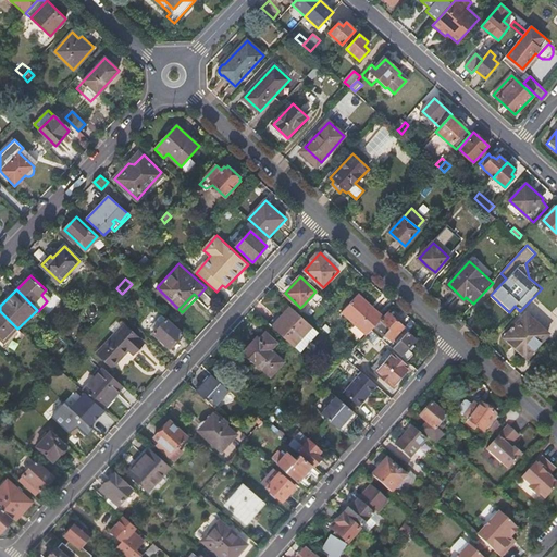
[(364,338),(372,330),(382,319),(374,311),(358,296),(339,314),(364,338)]
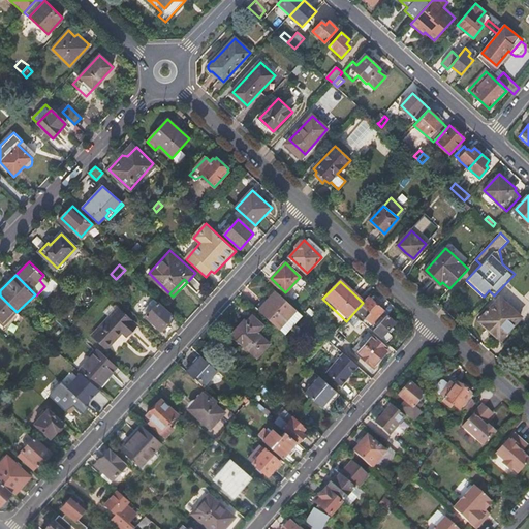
[(297,310),(273,288),(268,294),(270,297),(257,309),(279,329),(297,310)]
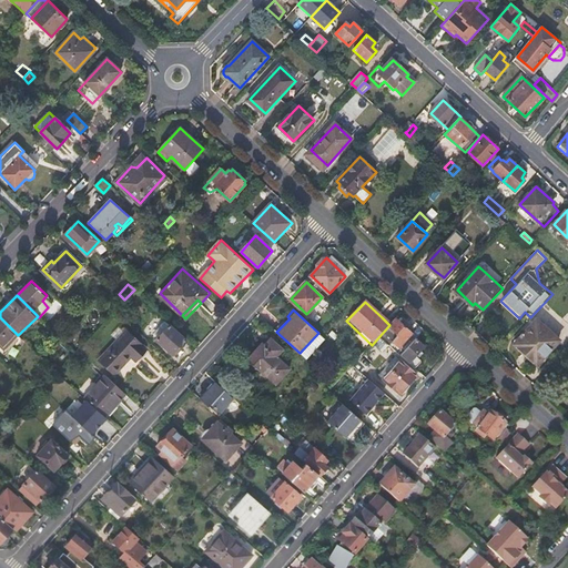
[(389,325),(392,322),(384,314),(382,317),(389,325)]
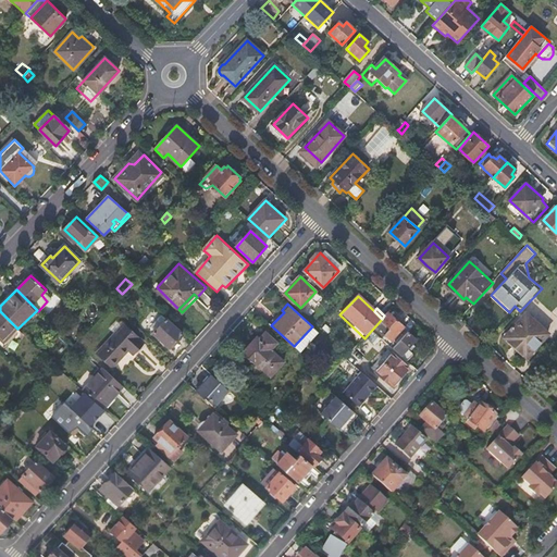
[(17,329),(0,311),(0,338),(3,342),(17,329)]
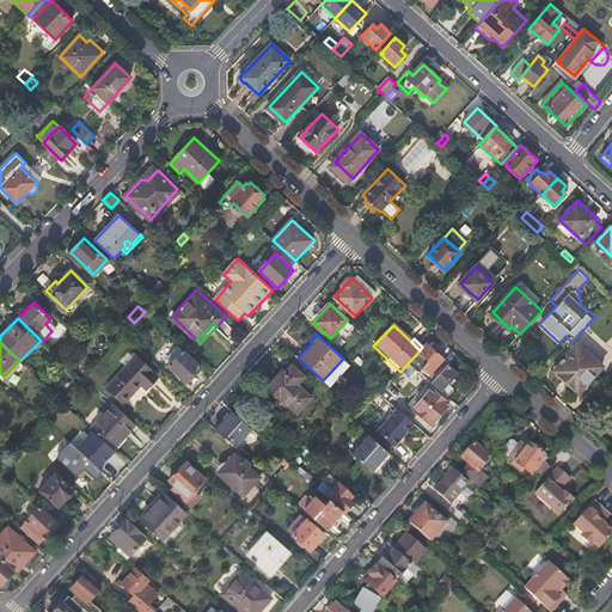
[(445,360),(427,342),(422,347),(420,350),(429,361),(423,367),(432,374),(445,360)]
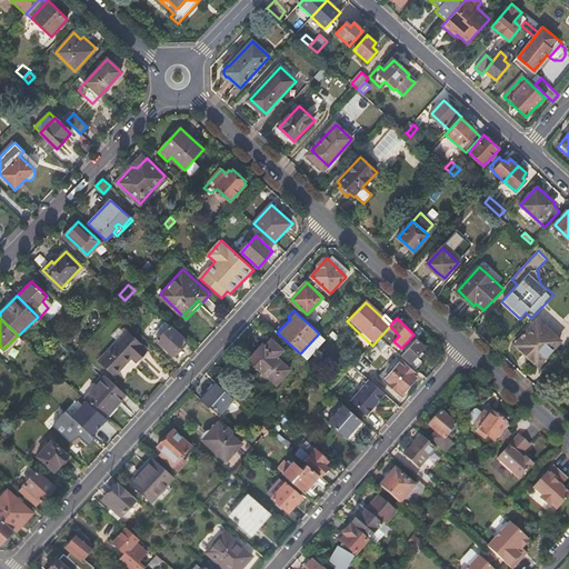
[(538,319),(516,343),(538,365),(560,340),(538,319)]
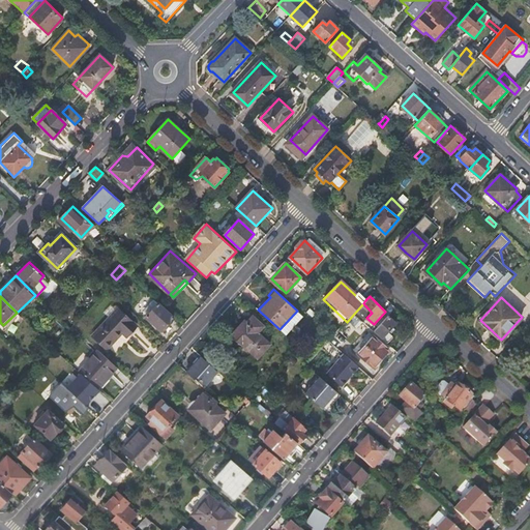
[(158,304),(146,317),(160,330),(173,318),(158,304)]
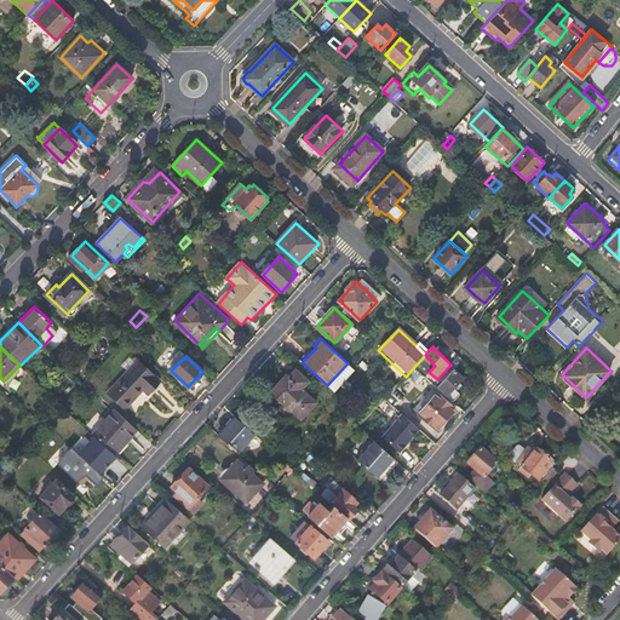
[(139,359),(108,391),(126,408),(145,389),(150,394),(162,380),(139,359)]
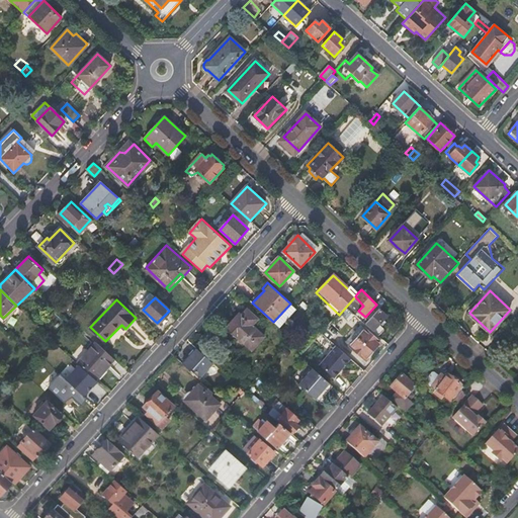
[(296,309),(290,304),(273,322),(279,327),(296,309)]
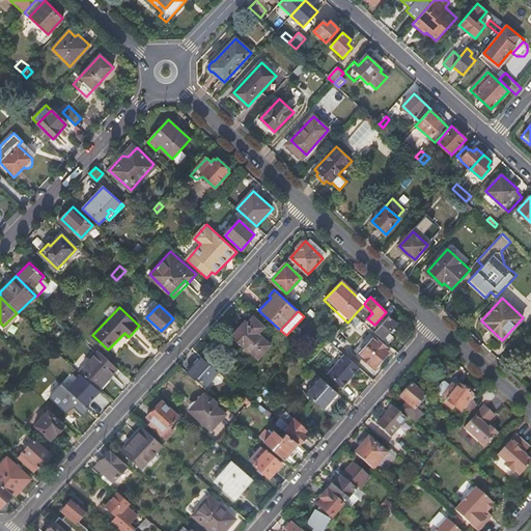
[(364,323),(355,314),(347,323),(357,331),(364,323)]
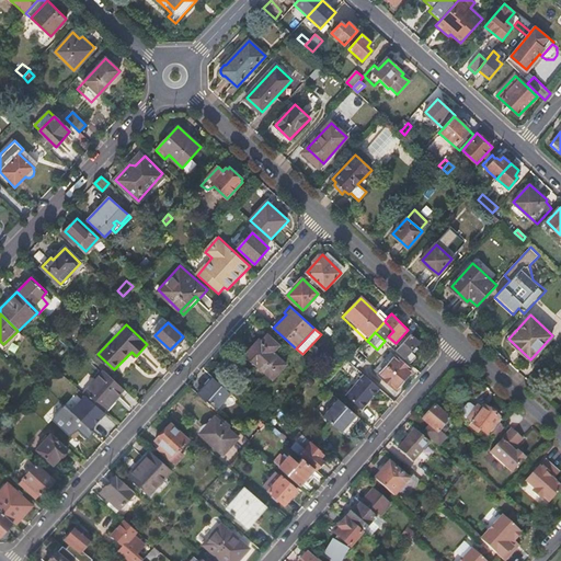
[(260,339),(244,356),(258,367),(259,366),(273,379),(287,364),(274,352),(279,345),(267,334),(261,341),(260,339)]
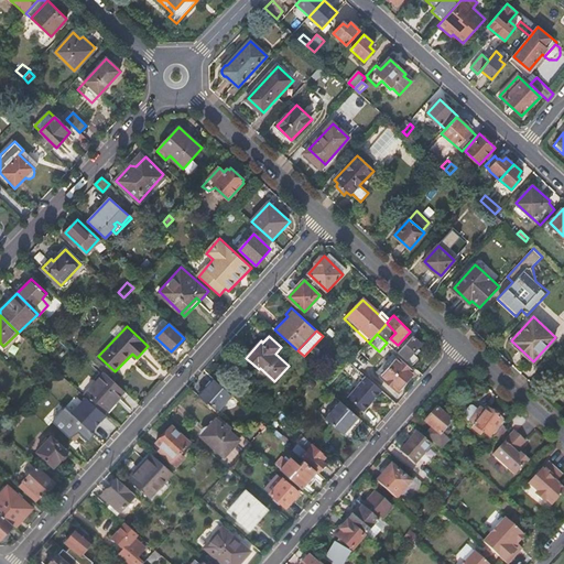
[(399,354),(407,360),(422,344),(414,336),(399,354)]
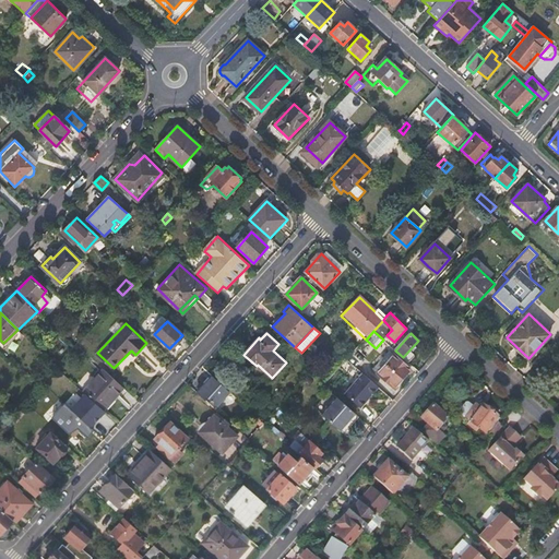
[(387,365),(403,379),(411,370),(394,356),(387,365)]
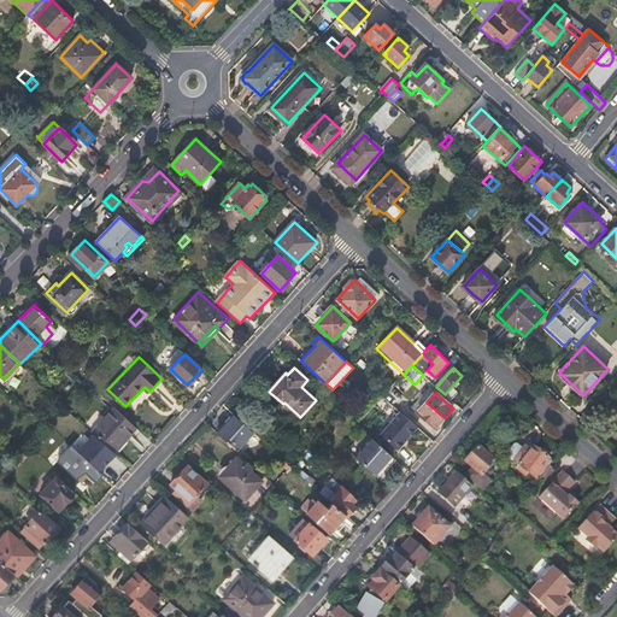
[(435,429),(445,418),(427,403),(418,412),(435,429)]
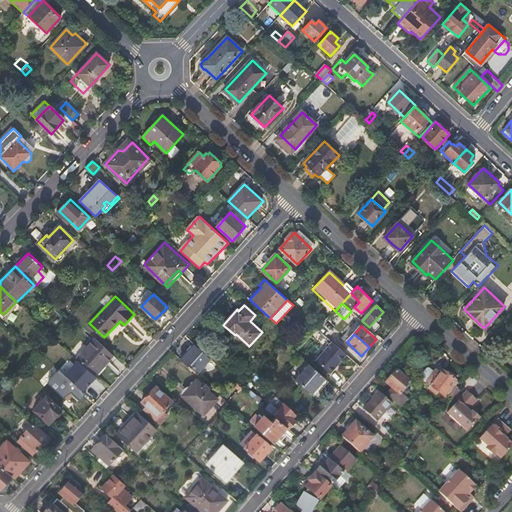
[(95,338),(76,358),(95,375),(114,355),(95,338)]
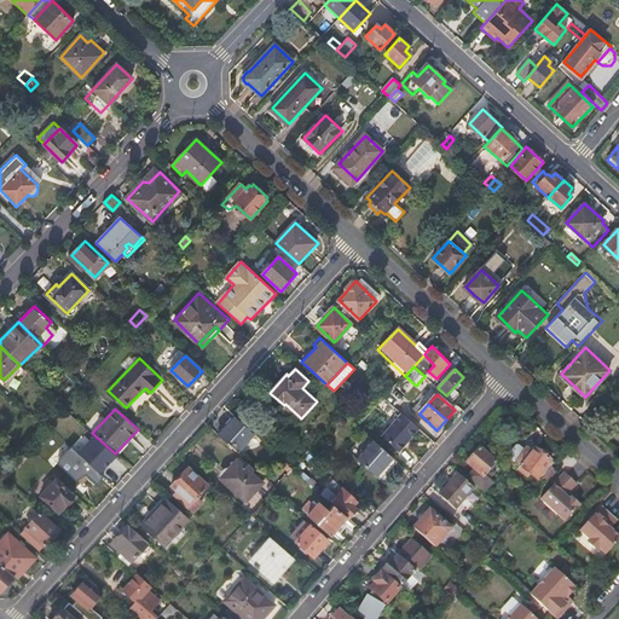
[(420,428),(403,414),(382,437),(399,452),(420,428)]
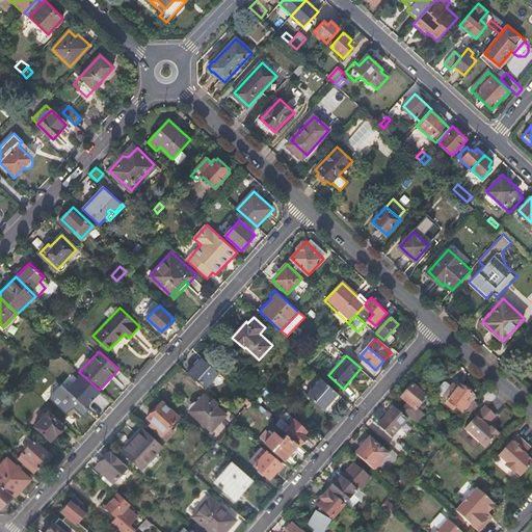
[(208,384),(219,372),(203,357),(188,373),(196,380),(200,377),(208,384)]
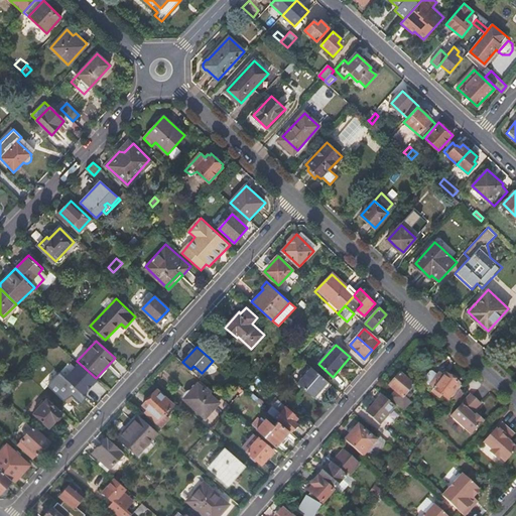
[(296,381),(310,366),(304,360),(289,375),(296,381)]
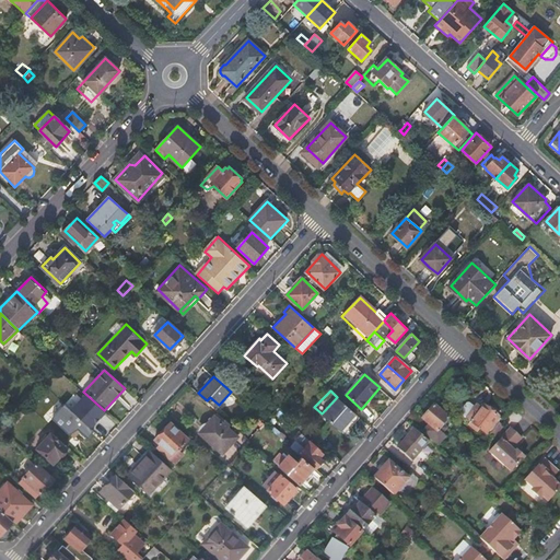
[(340,430),(356,413),(337,397),(322,413),(340,430)]
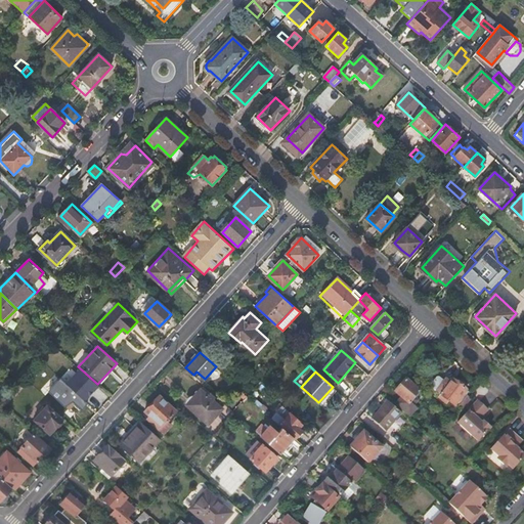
[(441,376),(432,387),(442,395),(440,398),(446,404),(449,401),(455,406),(467,391),(454,380),(452,383),(447,379),(446,380),(441,376)]
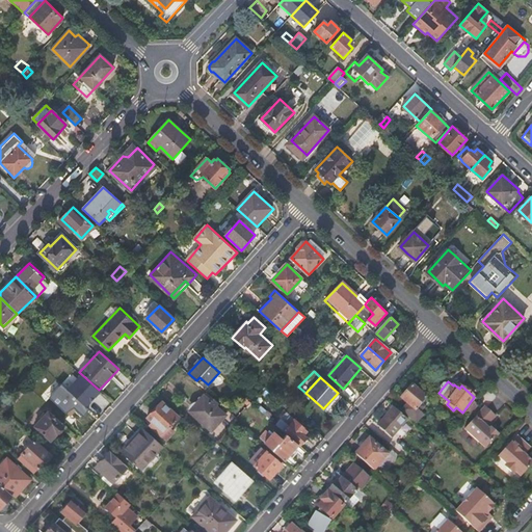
[(402,409),(417,423),(424,415),(421,411),(425,406),(422,403),(426,398),(414,387),(402,398),(407,403),(402,409)]
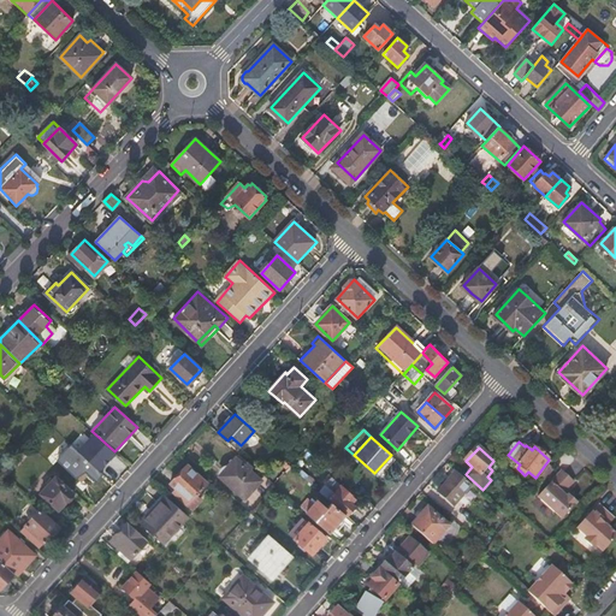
[(0,469),(6,475),(25,455),(19,450),(17,451),(0,469)]
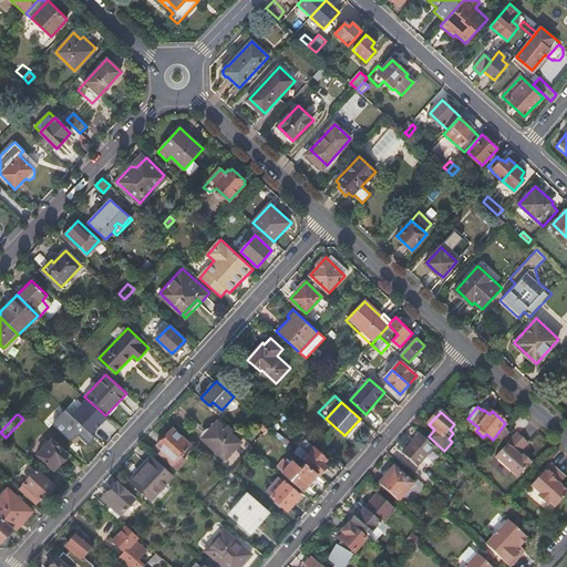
[(349,440),(364,423),(360,419),(344,435),(349,440)]
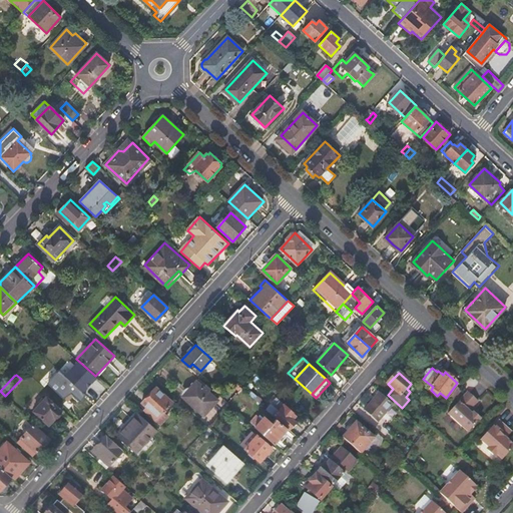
[(197,381),(183,395),(204,414),(217,400),(197,381)]
